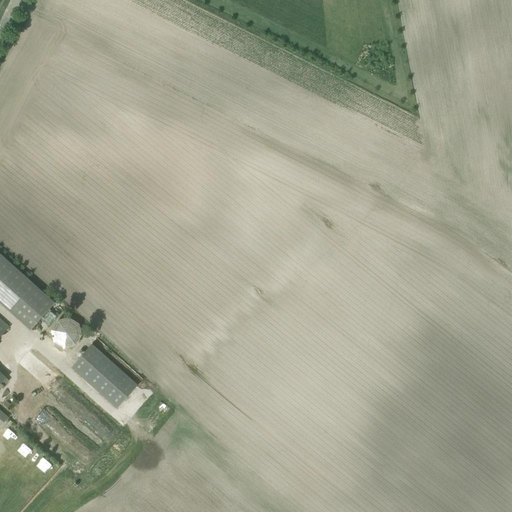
[(0,303),(31,331),(54,304),(0,255),(0,303)]
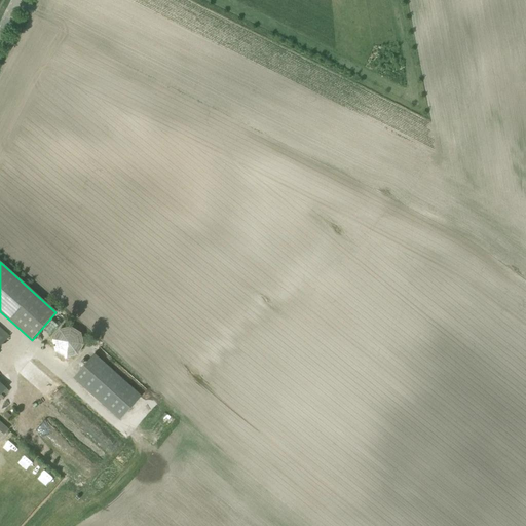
[(77,351),(69,325),(52,330),(53,335),(49,336),(55,358),(77,351)]
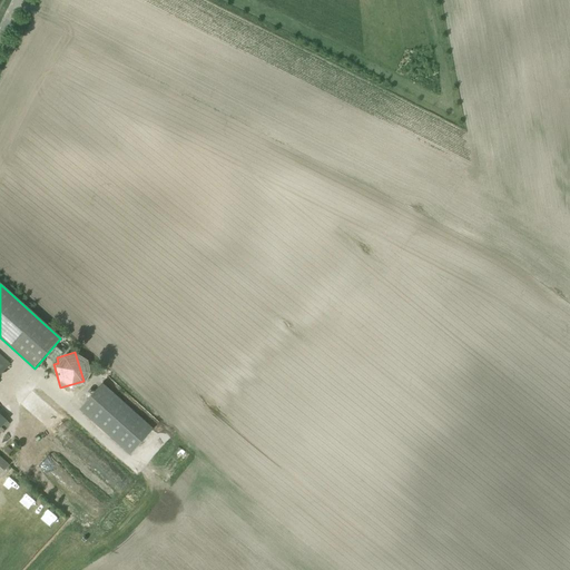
[(0,375),(10,365),(0,355),(0,375)]
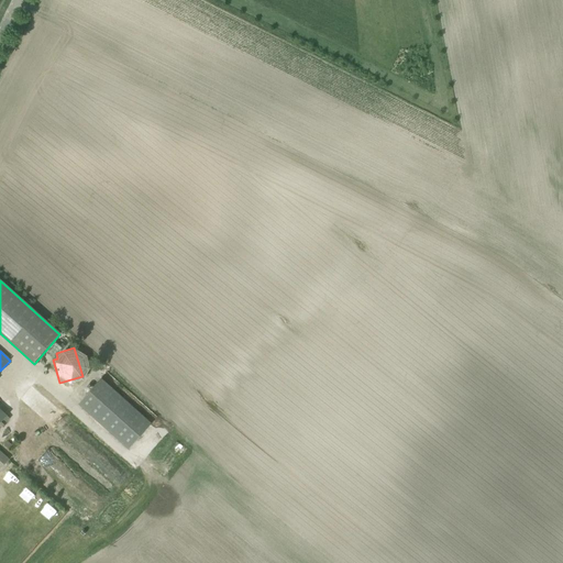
[(101,378),(78,405),(129,450),(151,423),(101,378)]
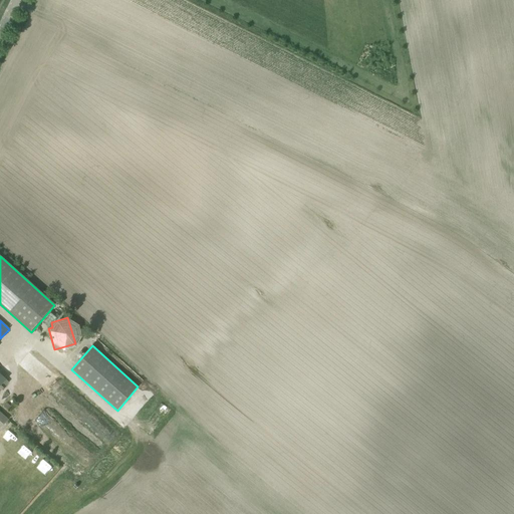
[(0,429),(8,420),(0,412),(0,429)]
